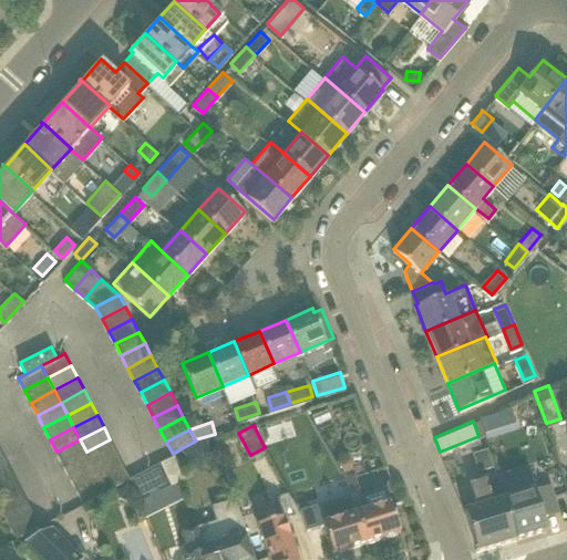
[(57,452),(63,464),(86,452),(80,439),(57,452)]
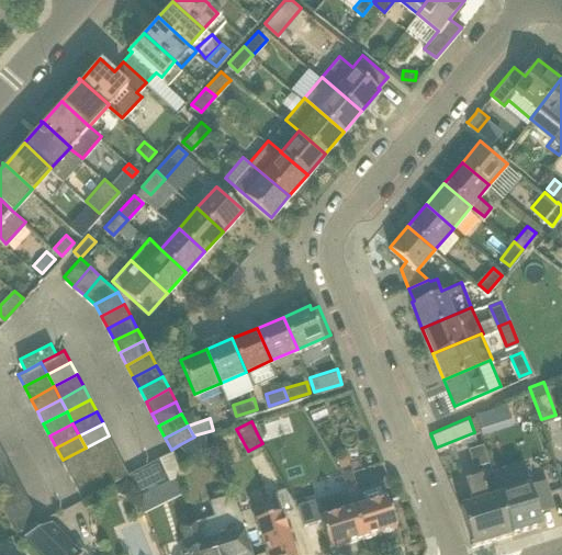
[(115,448),(109,435),(86,448),(92,460),(115,448)]
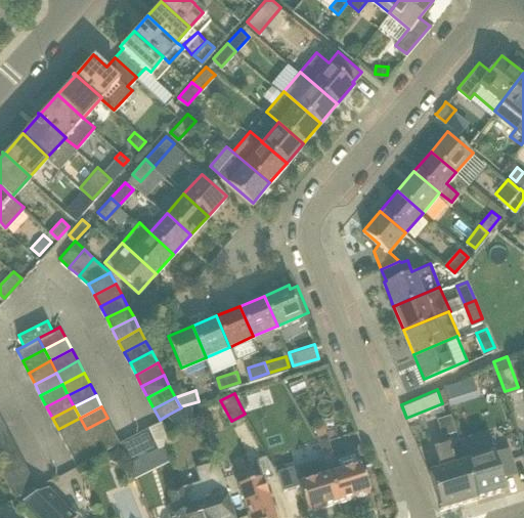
[(443,433),(457,428),(452,412),(438,417),(443,433)]
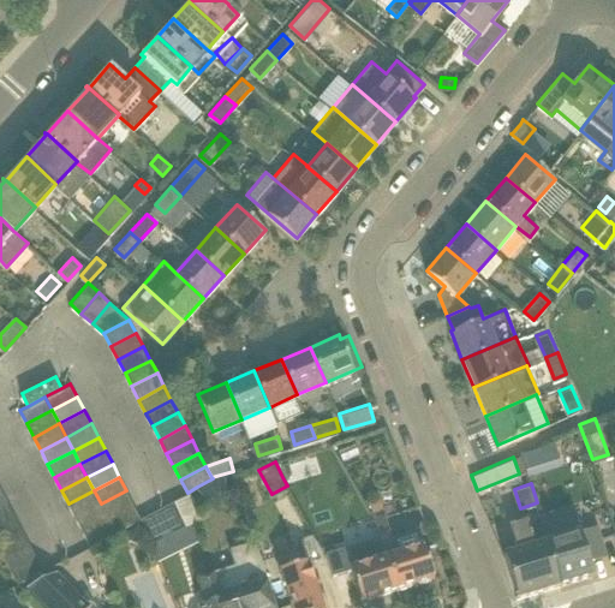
[(69,504),(76,517),(101,504),(94,490),(69,504)]
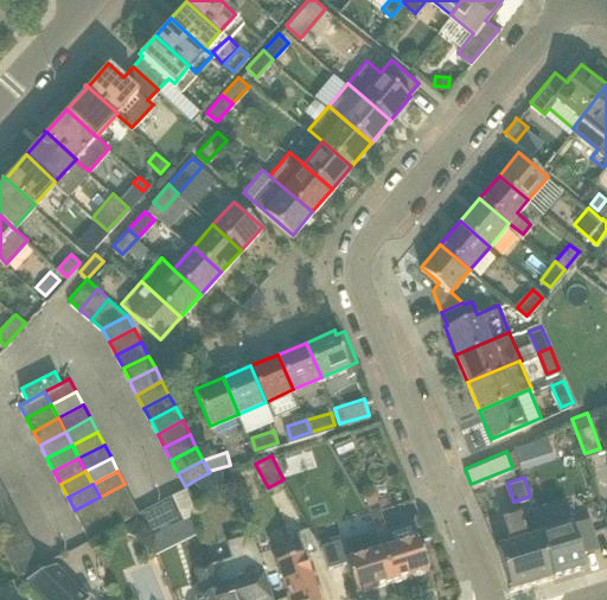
[(132,497),(125,484),(100,497),(107,510),(132,497)]
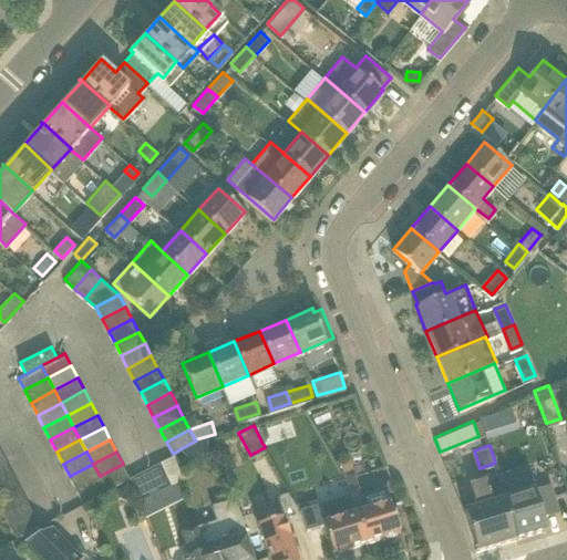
[(183,472),(173,454),(160,460),(168,479),(183,472)]
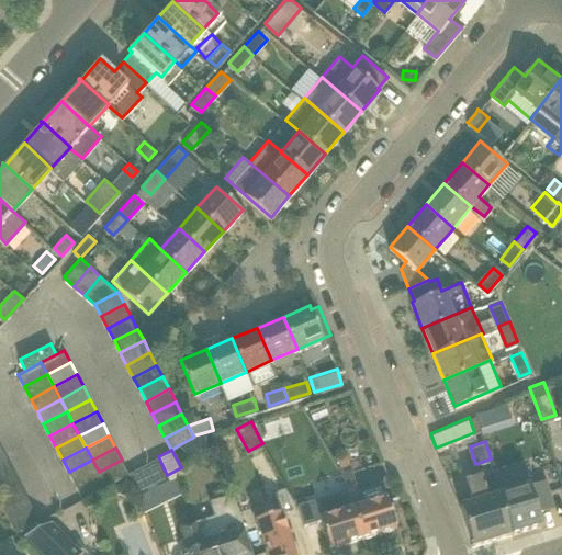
[(158,456),(150,460),(128,472),(137,495),(169,477),(167,475),(158,456)]
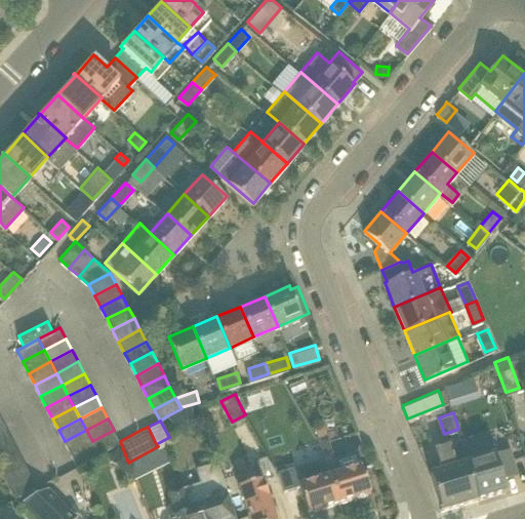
[(0,445),(12,439),(6,428),(0,431),(0,445)]
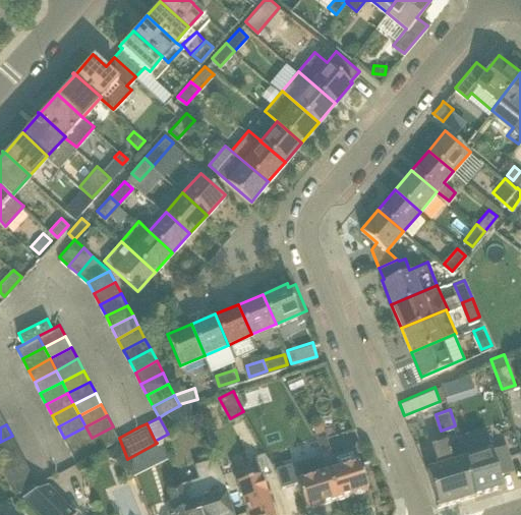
[(64,438),(69,449),(92,438),(85,426),(64,438)]
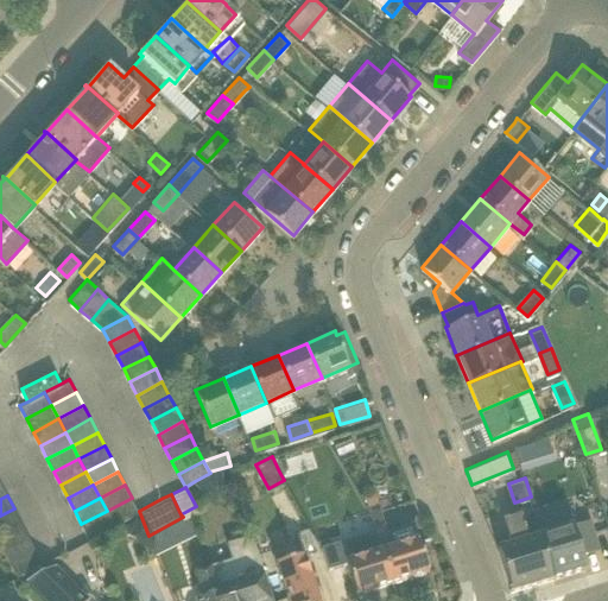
[(139,511),(132,498),(107,511),(114,524),(139,511)]
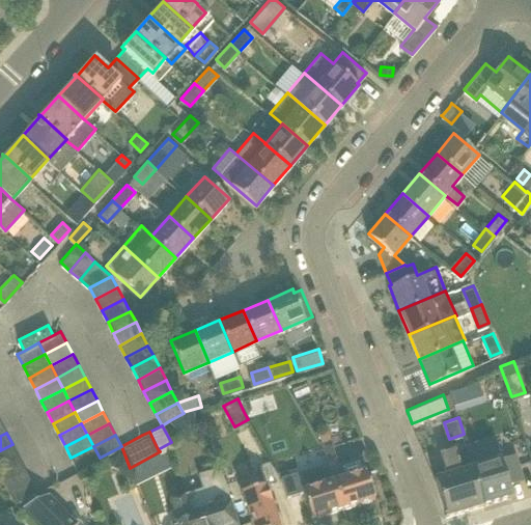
[(336,453),(331,437),(322,440),(327,457),(336,453)]
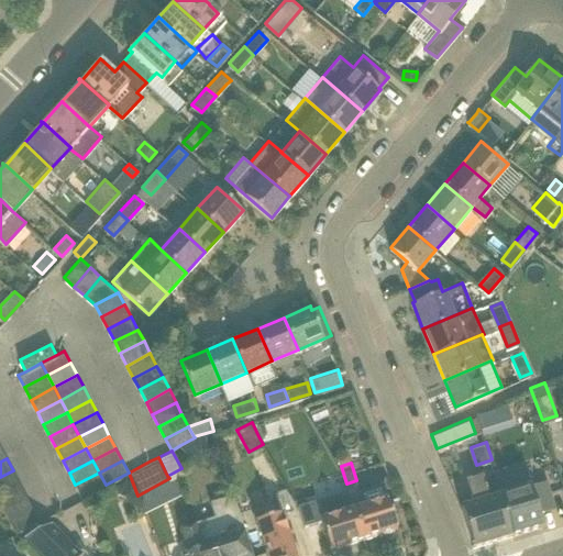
[(13,470),(0,477),(0,492),(20,482),(13,470)]
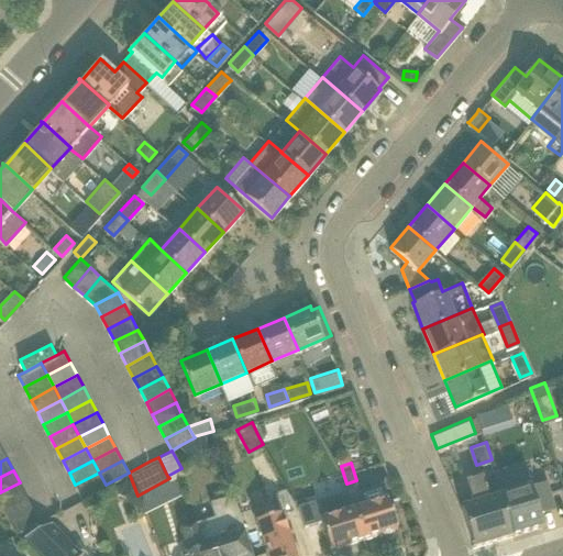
[(81,498),(106,485),(99,473),(75,485),(81,498)]
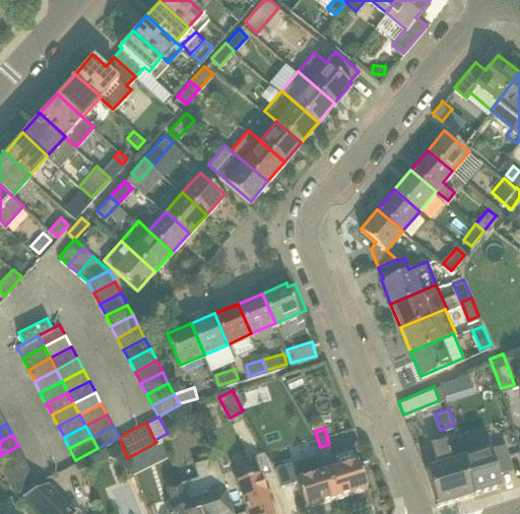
[(445,438),(431,443),(437,463),(426,467),(437,503),(472,493),(461,457),(451,459),(445,438)]
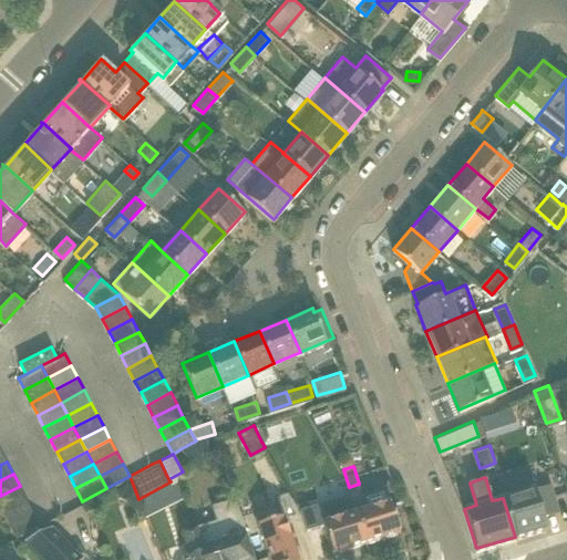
[(546,527),(543,516),(558,511),(550,484),(533,489),(524,491),(521,479),(509,483),(513,495),(503,498),(515,537),(545,528),(546,527)]
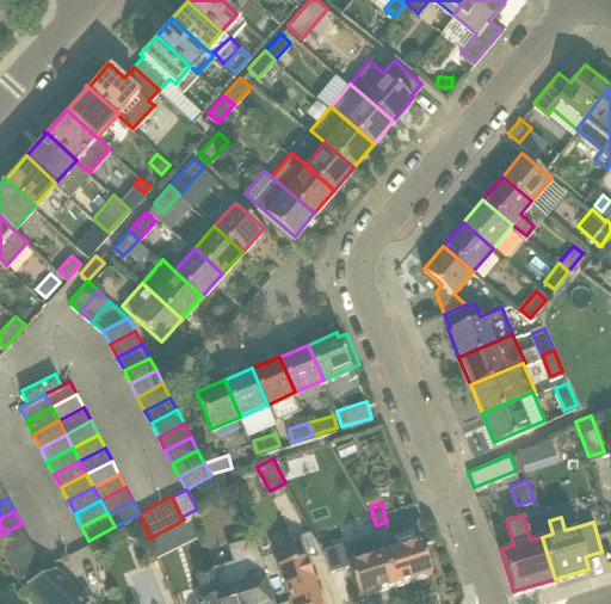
[(144,532),(139,519),(124,525),(128,535),(136,536),(144,532)]
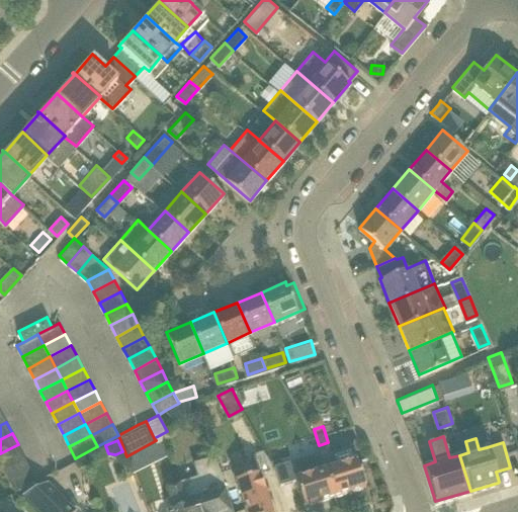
[(319,445),(323,457),(332,454),(328,442),(319,445)]
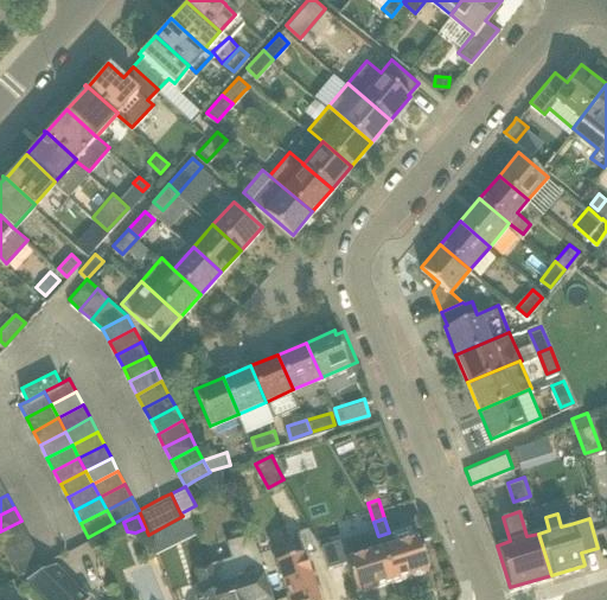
[(21,521),(0,531),(0,542),(2,547),(27,534),(21,521)]
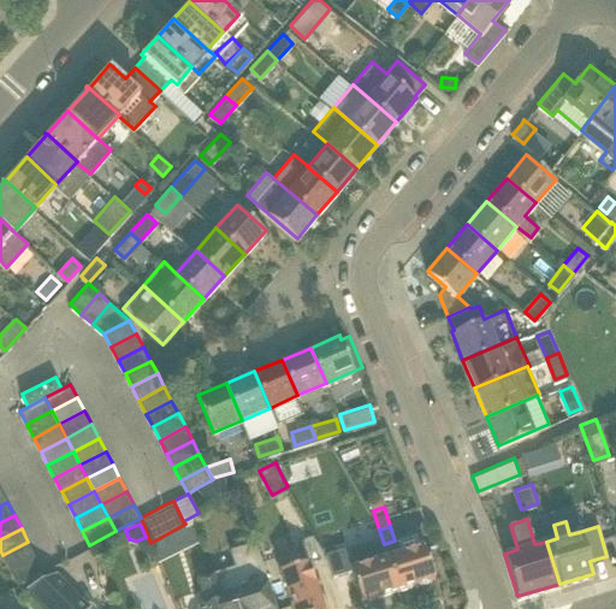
[(231,548),(236,565),(214,571),(221,595),(225,593),(230,608),(272,608),(273,608),(277,607),(256,539),(231,548)]
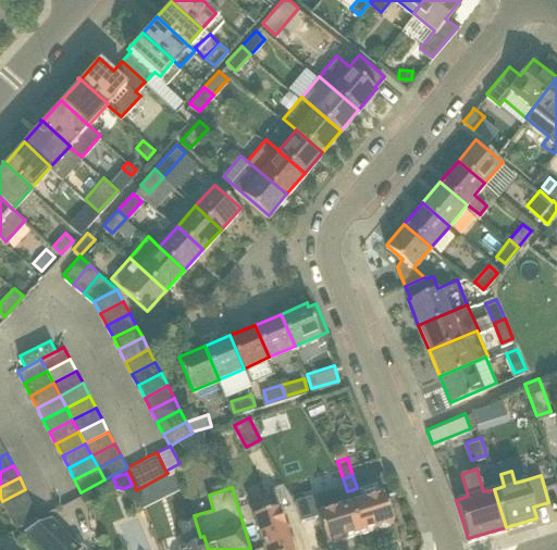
[(25,489),(2,501),(9,513),(32,501),(25,489)]
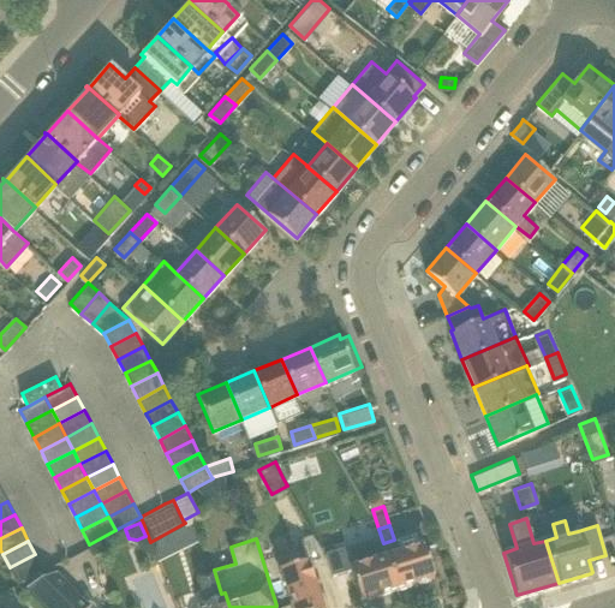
[(434,576),(423,543),(387,554),(396,586),(434,576)]
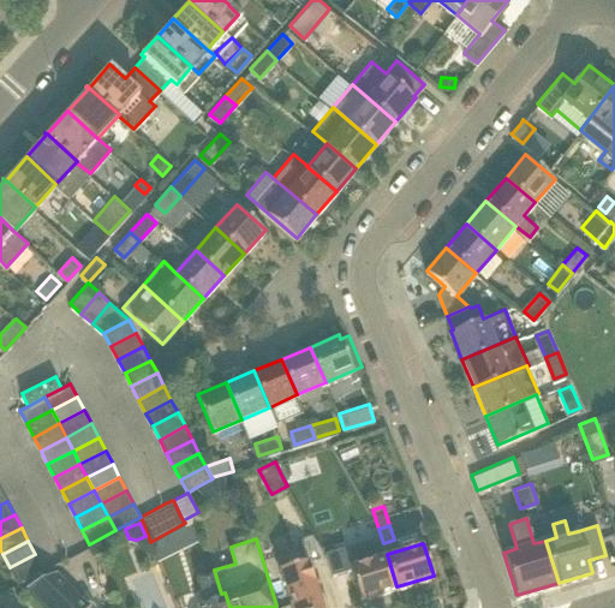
[(292,607),(322,607),(308,559),(300,561),(298,553),(285,556),(287,566),(280,568),(292,607)]
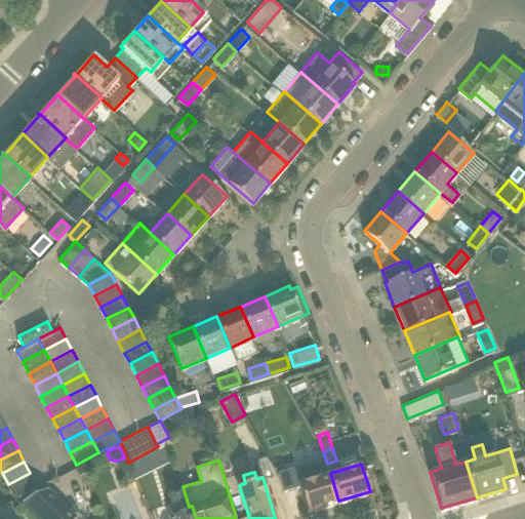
[(14,496),(36,485),(30,473),(8,484),(14,496)]
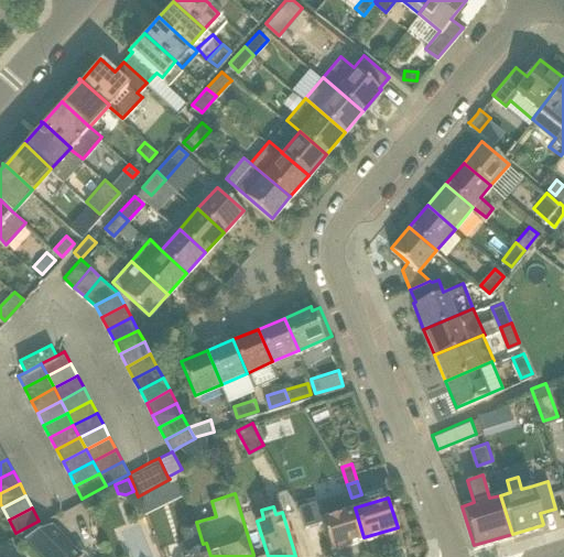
[(321,519),(331,548),(364,537),(355,508),(321,519)]
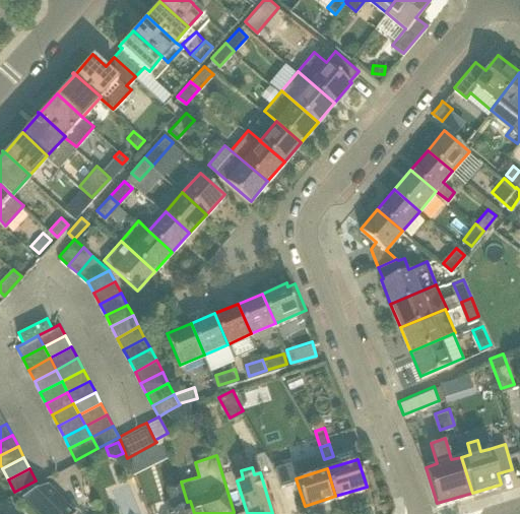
[(41,513),(72,513),(76,510),(49,482),(21,495),(41,513)]
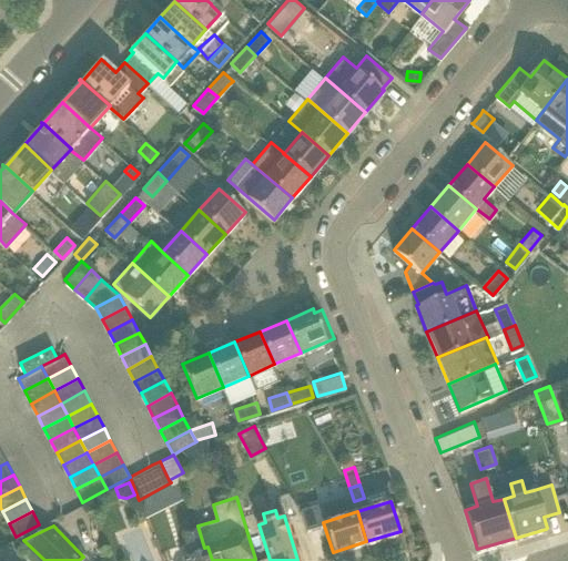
[(212,560),(208,547),(204,548),(198,526),(181,531),(189,556),(183,558),(184,560),(180,560),(212,560)]
